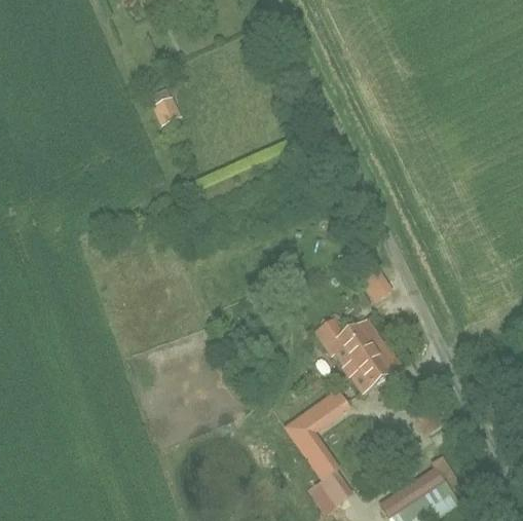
[(150,104),(159,124),(181,114),(172,94),(150,104)]
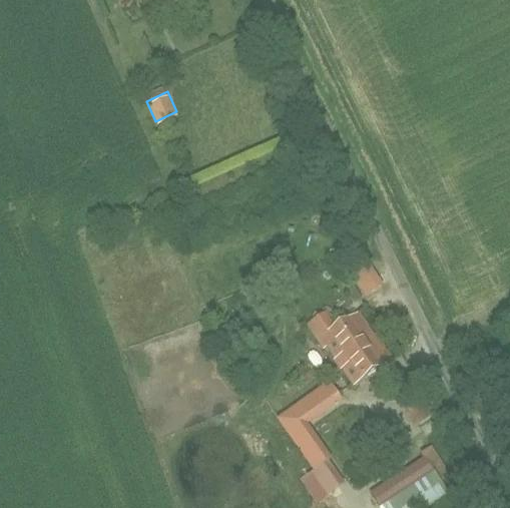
[(364,255),(346,266),(363,294),(381,284),(364,255)]
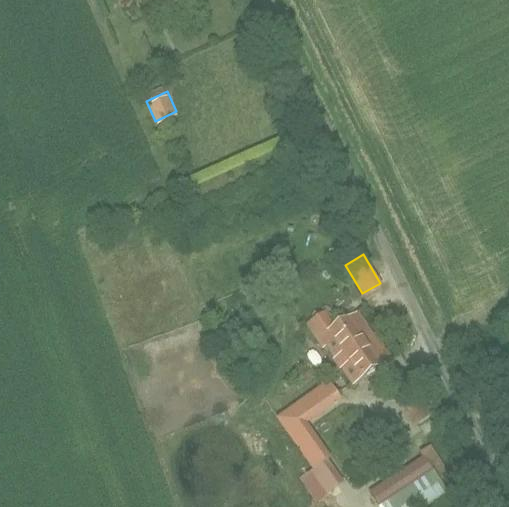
[(325,307),(304,320),(321,345),(324,343),(349,381),(387,356),(355,307),(334,321),(325,307)]
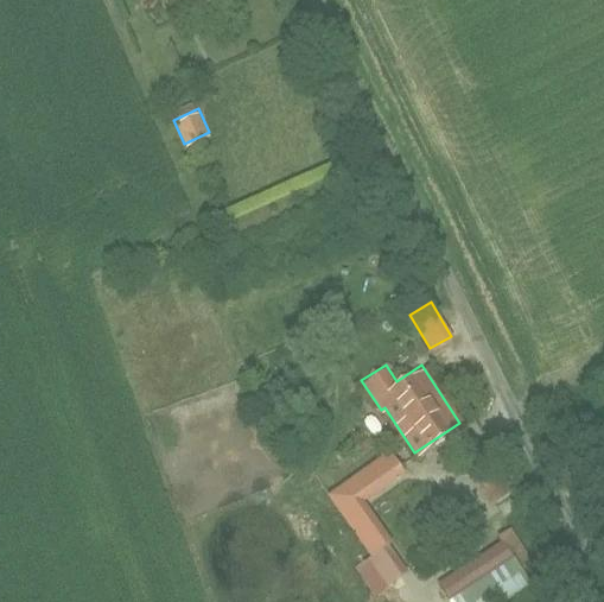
[(506,447),(470,469),(487,495),(522,471),(506,447)]
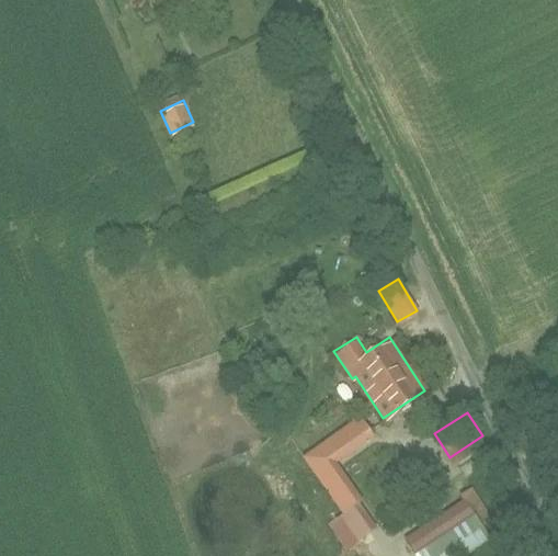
[(373,435),(360,416),(303,454),(343,512),(327,523),(345,551),(374,531),(356,506),(363,501),(337,461),(373,435)]
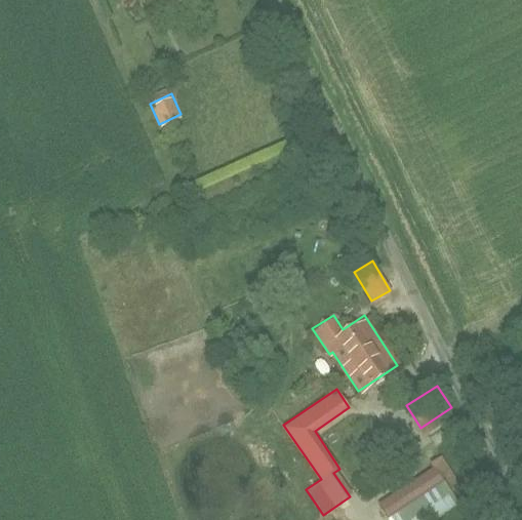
[(432,469),(379,502),(390,519),(429,519),(454,505),(432,469)]
